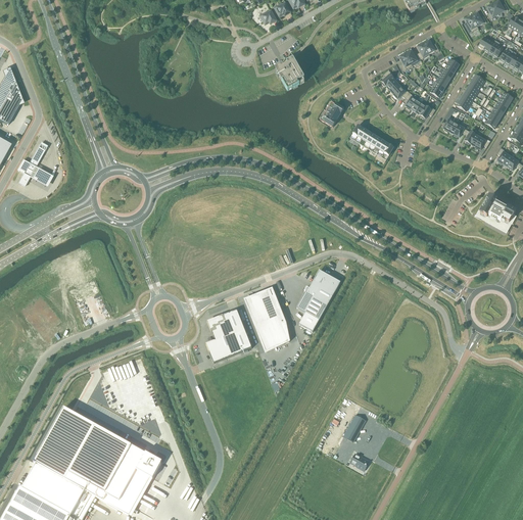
[(426,0),(406,0),(407,1),(406,2),(408,7),(410,9),(426,0)]
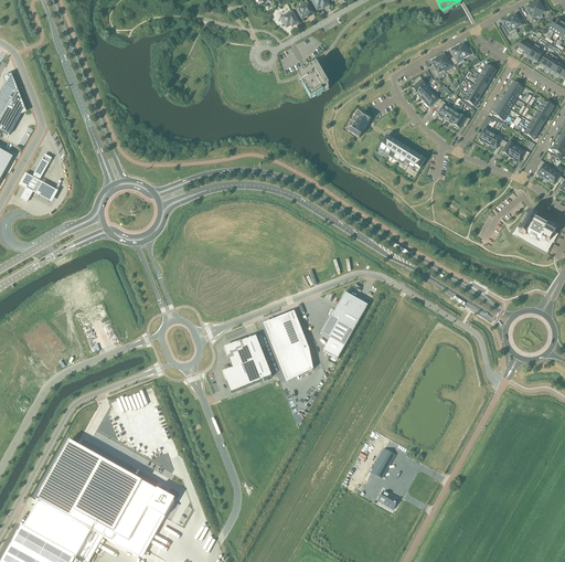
[(536,0),(533,2),(539,13),(544,10),(545,11),(548,9),(545,2),(542,4),(540,0),(536,0)]
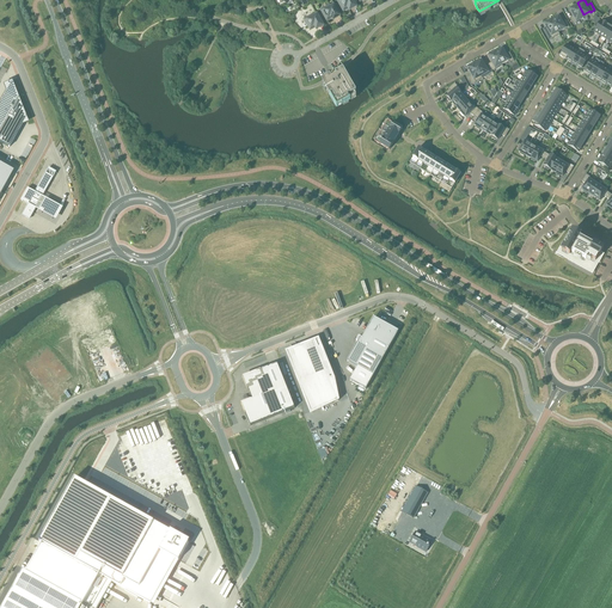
[(340,13),(334,1),(330,4),(329,1),(320,6),(326,17),(331,14),(332,17),(340,13)]
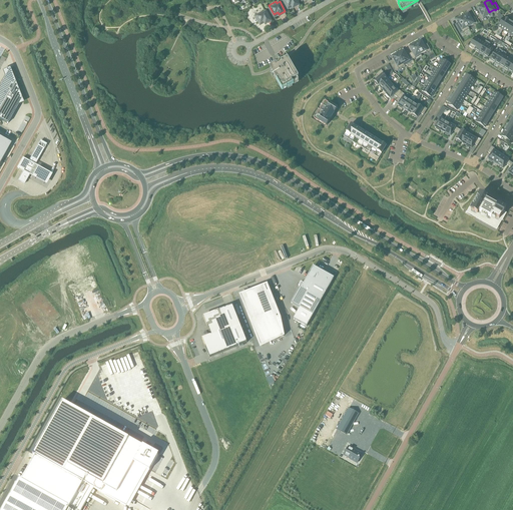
[(489,12),(484,2),(483,2),(477,5),(480,11),(477,12),(481,18),(484,16),(483,15),(489,12)]
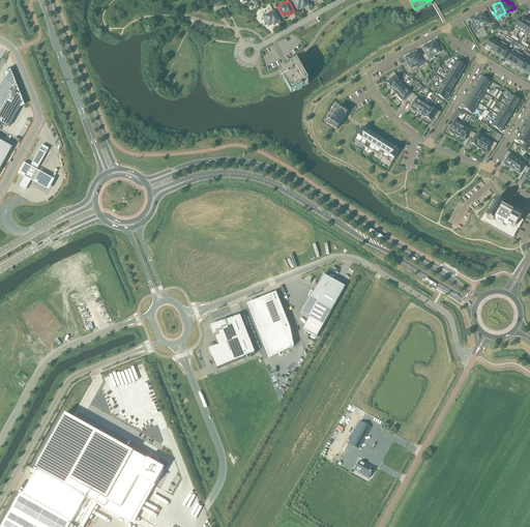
[(280,19),(274,9),(271,11),(270,9),(264,13),(269,23),(272,21),(274,23),(280,19)]
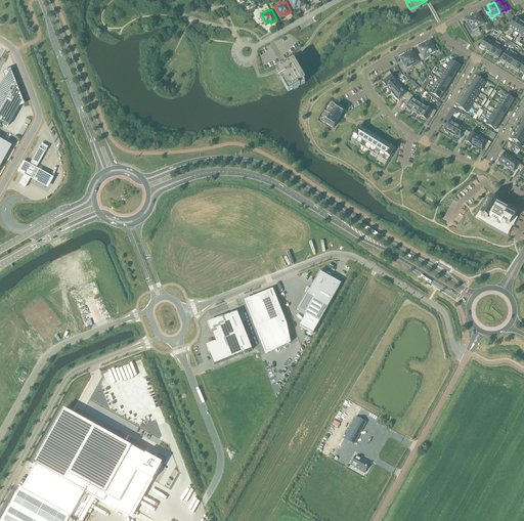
[(478,11),(473,14),(478,25),(484,22),(484,23),(487,20),(484,14),(481,16),(478,11)]
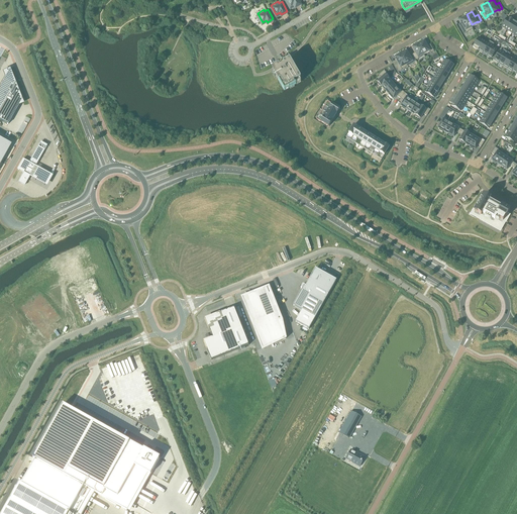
[(472,24),(467,14),(466,14),(459,17),(462,22),(459,24),(463,30),(467,28),(466,27),(472,24)]
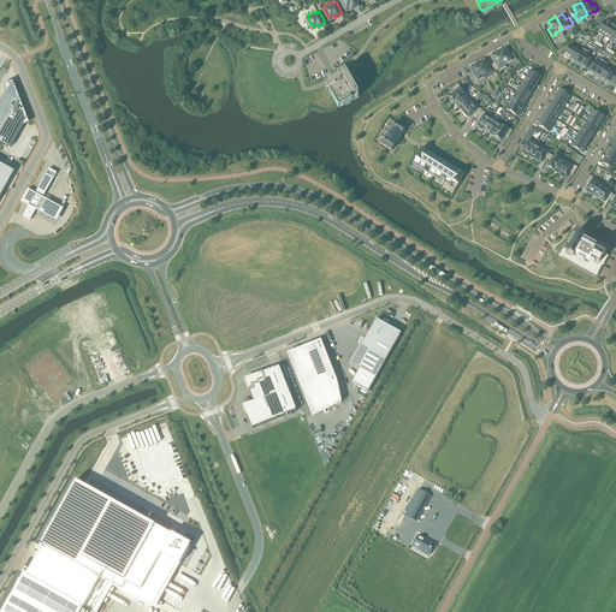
[(610,22),(604,18),(598,29),(604,33),(610,22)]
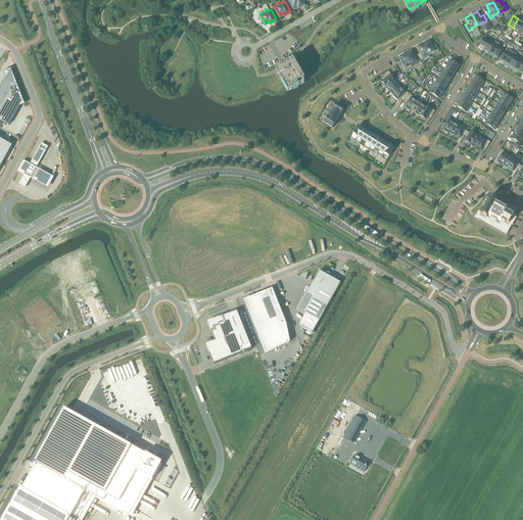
[(522,21),(522,20),(518,18),(513,28),(518,31),(522,21)]
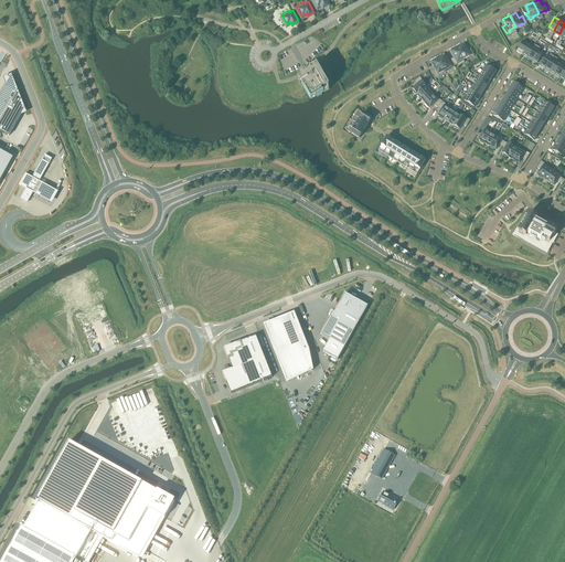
[(529,41),(523,38),(516,49),(522,52),(523,51),(529,41)]
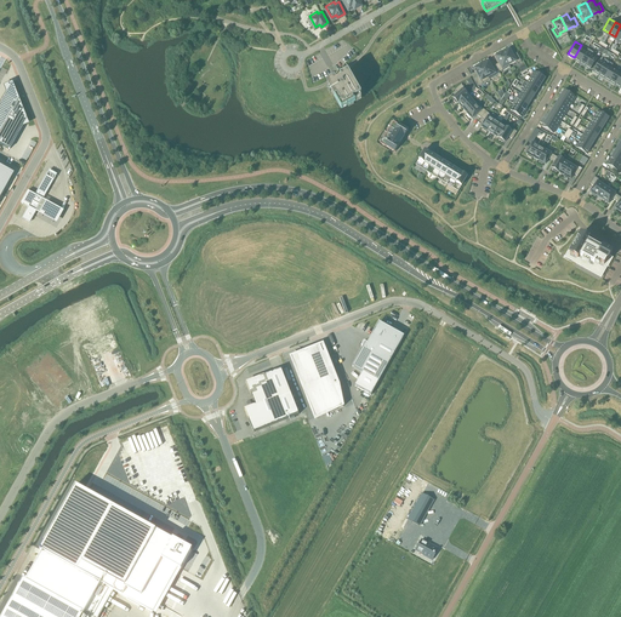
[(586,49),(581,45),(575,56),(580,60),(586,49)]
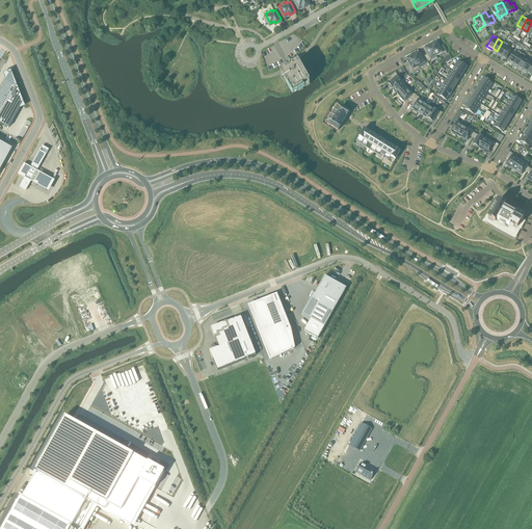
[(436,40),(431,43),(436,53),(442,50),(443,51),(446,49),(443,43),(440,45),(436,40)]
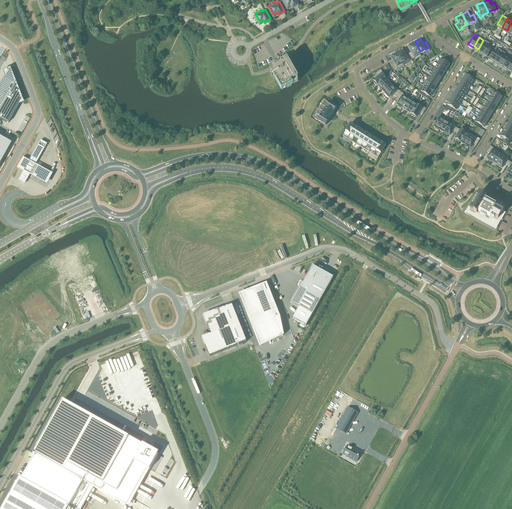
[(488,42),(483,40),(478,49),(482,51),(488,42)]
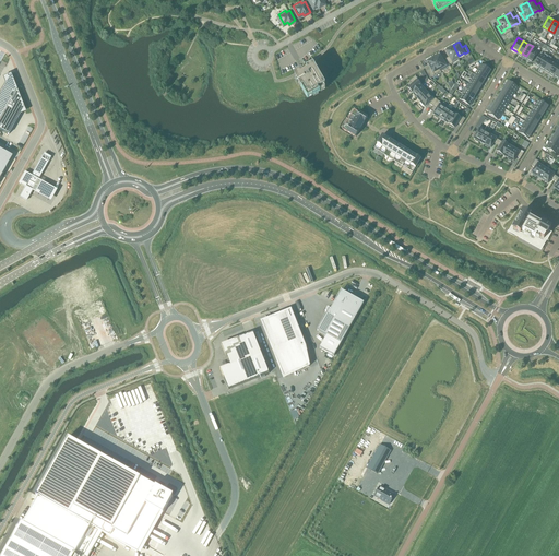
[(459,56),(453,45),(452,45),(445,48),(449,54),(445,56),(450,62),(453,60),(452,59),(459,56)]
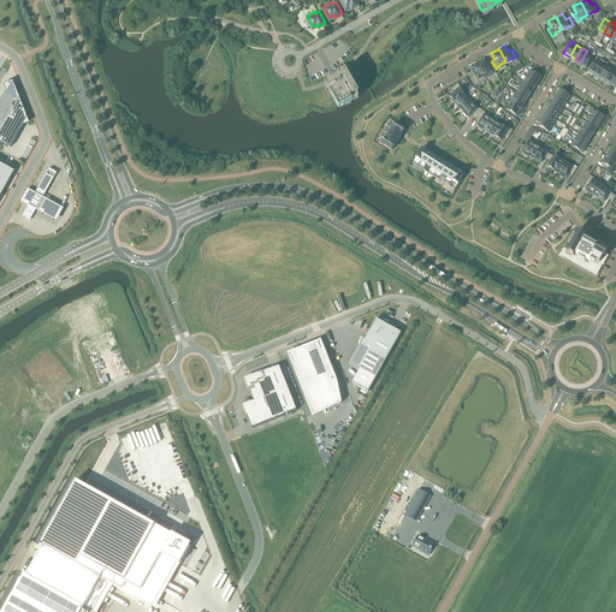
[(592,54),(587,51),(580,61),(586,65),(592,54)]
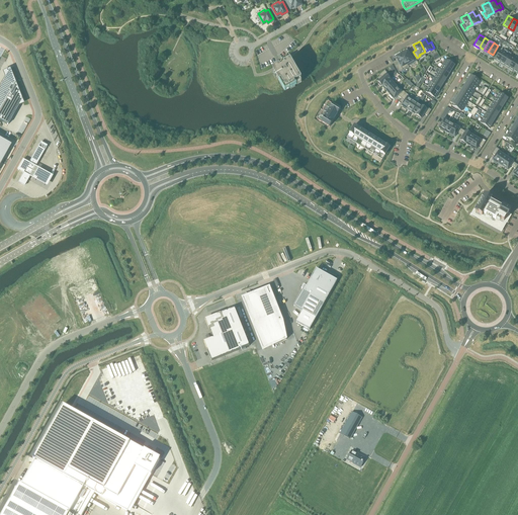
[(505,51),(501,48),(495,57),(500,60),(505,51)]
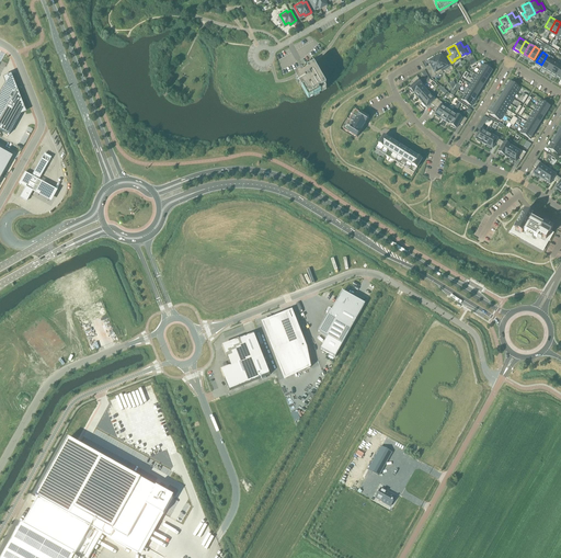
[(442,53),(435,56),(442,67),(447,64),(447,65),(451,63),(447,56),(444,58),(442,53)]
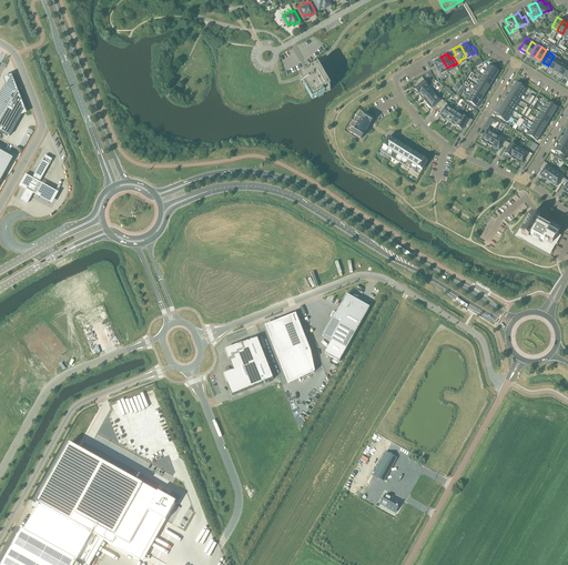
[(447,68),(440,57),(440,56),(434,60),(437,66),(434,68),(437,74),(440,72),(440,71),(447,68)]
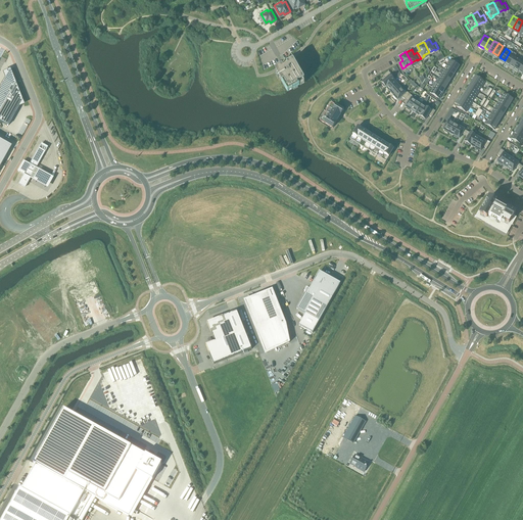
[(515,53),(510,51),(505,60),(509,62),(515,53)]
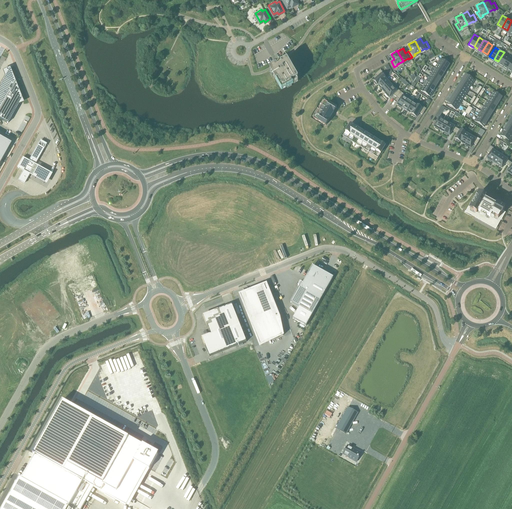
[(508,55),(504,52),(498,61),(503,64),(508,55)]
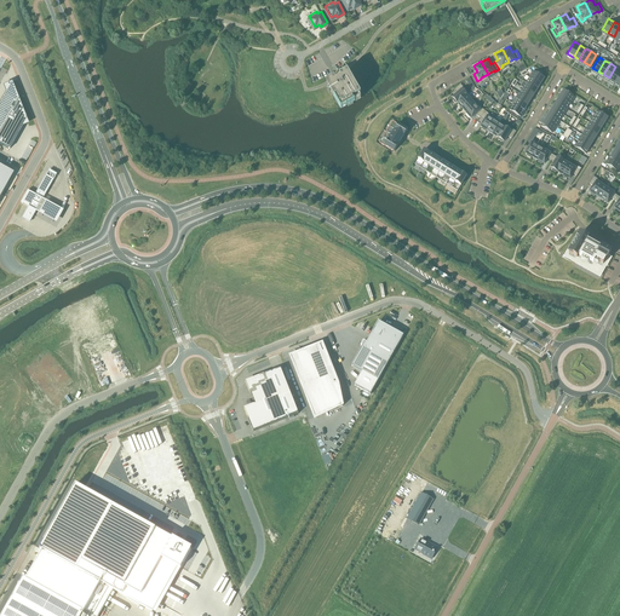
[(619,70),(619,69),(615,67),(609,78),(614,81),(619,70)]
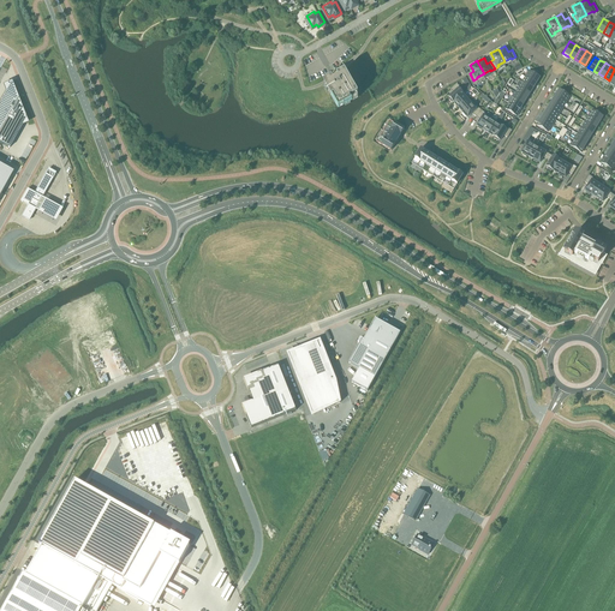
[(529,67),(525,73),(536,81),(539,75),(529,67)]
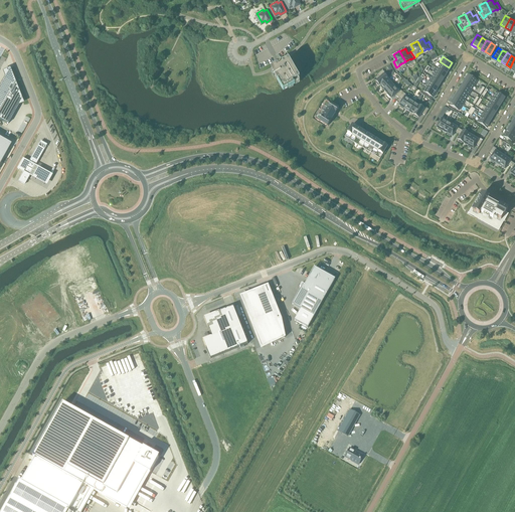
[(300,77),(289,57),(283,61),(284,61),(285,62),(281,64),(279,65),(278,64),(272,67),(282,87),(300,77)]
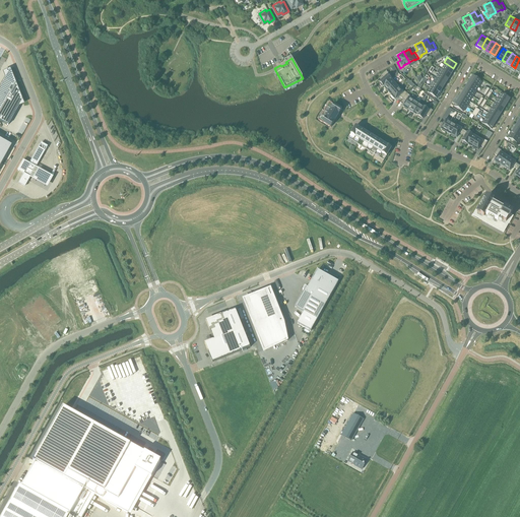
[(444,62),(441,67),(450,72),(453,68),(444,62)]
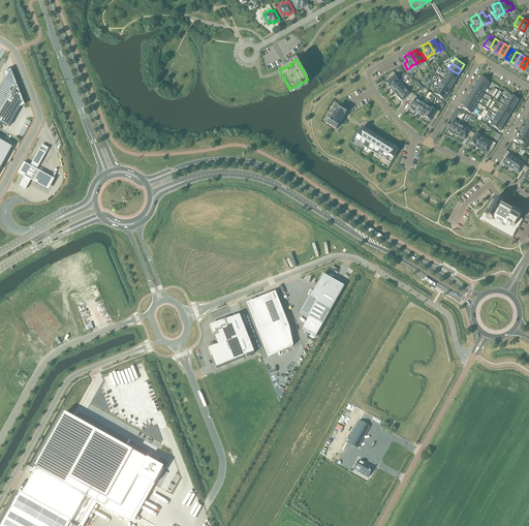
[(22,99),(9,67),(0,84),(0,120),(8,125),(22,99)]
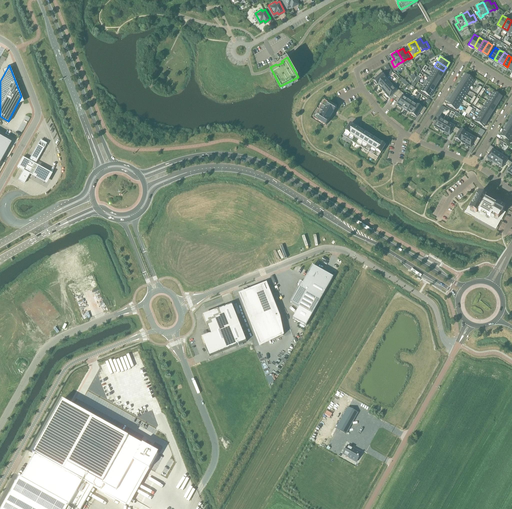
[(434,66),(432,70),(441,76),(443,71),(434,66)]
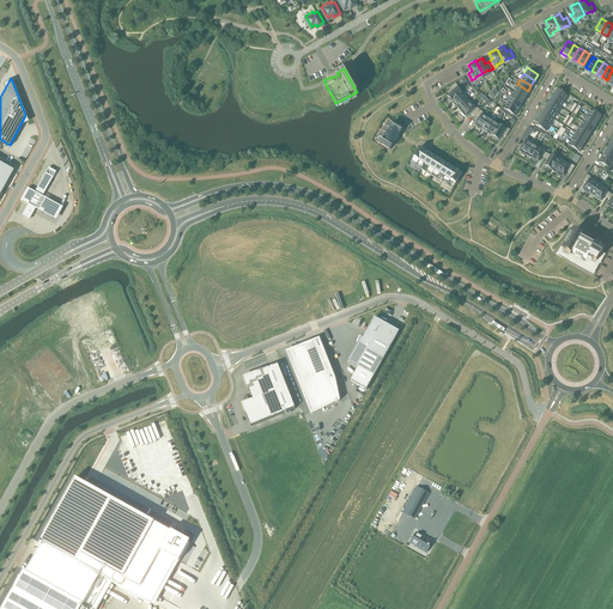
[(459,84),(455,80),(449,85),(453,89),(448,93),(453,98),(461,91),(456,85),(459,84)]
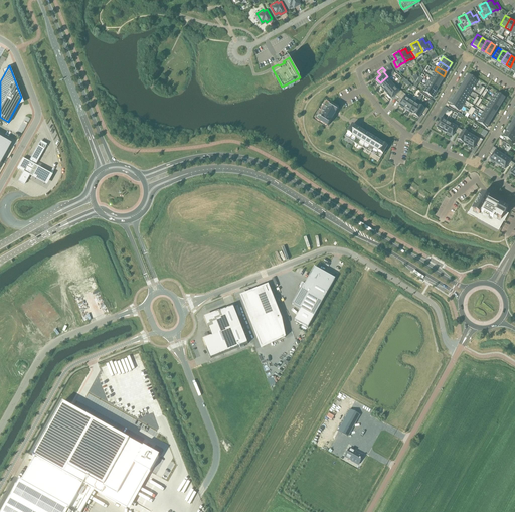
[(435,70),(432,74),(441,80),(444,76),(435,70)]
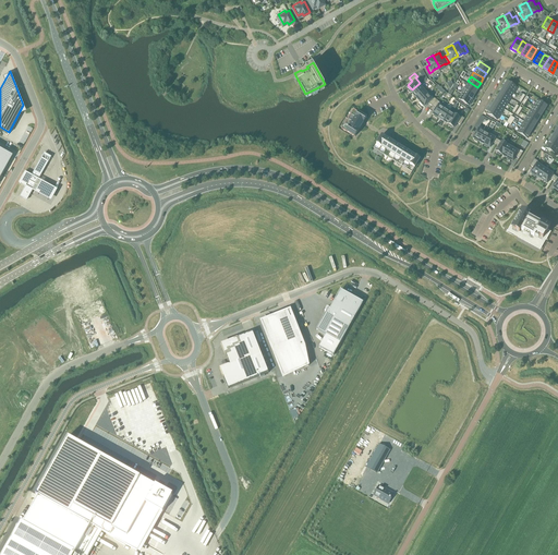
[(507,79),(504,84),(513,91),(517,85),(507,79)]
